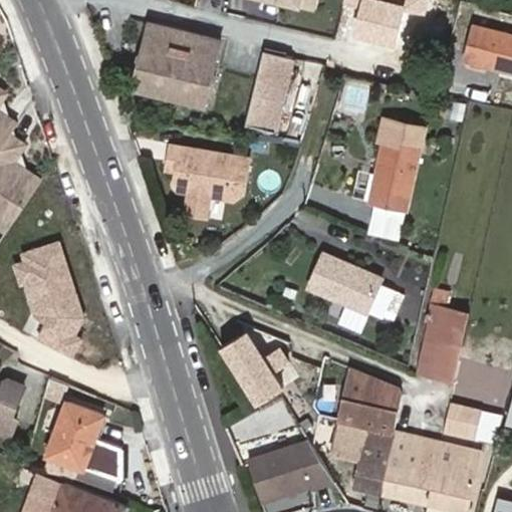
[(403,4),(387,0),(360,0),(352,39),(394,48),(403,4)]
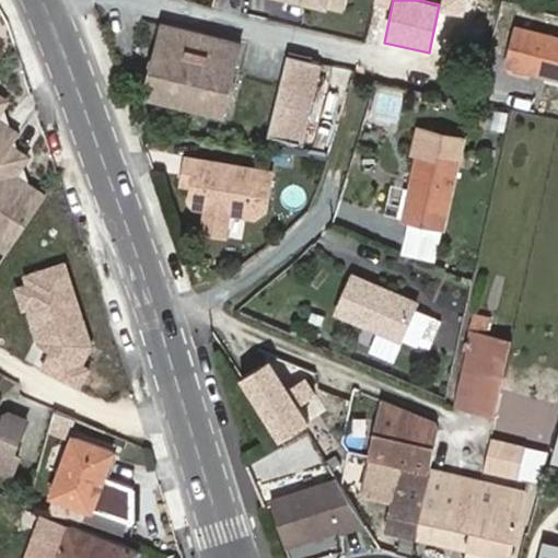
[(147,96),(221,115),(239,45),(163,26),(147,96)]
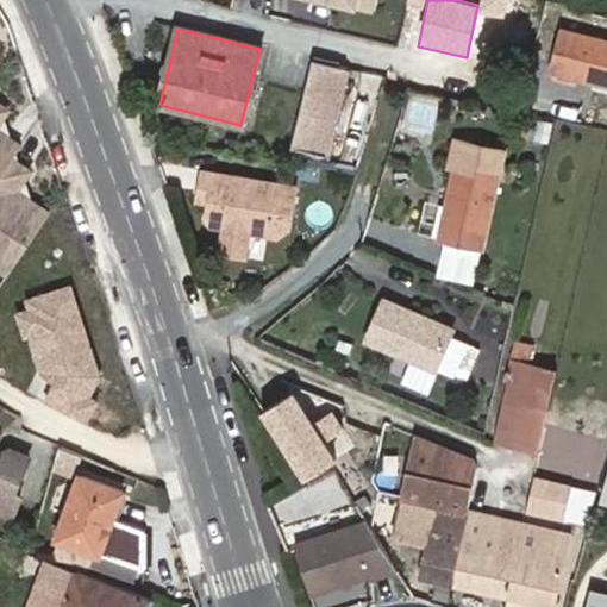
[(606,42),(562,31),(552,72),(606,86),(606,42)]
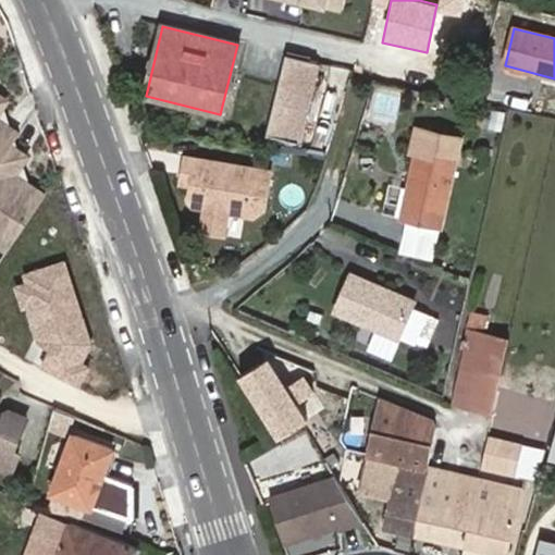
[(315,63),(285,57),(267,135),(295,143),(315,63)]
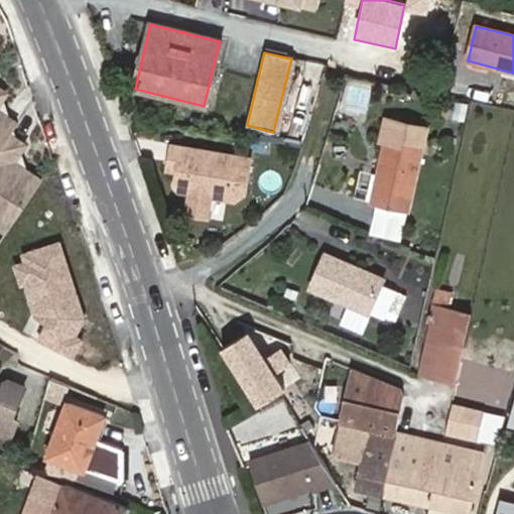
[(0,149),(10,134),(17,123),(10,119),(0,111),(0,88),(0,149)]
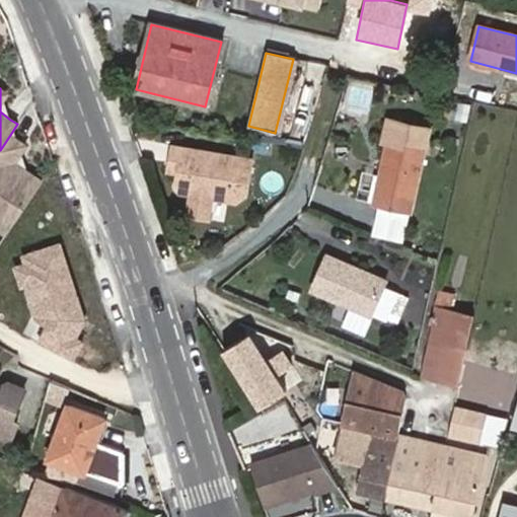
[(0,88),(0,112),(10,120),(0,88)]
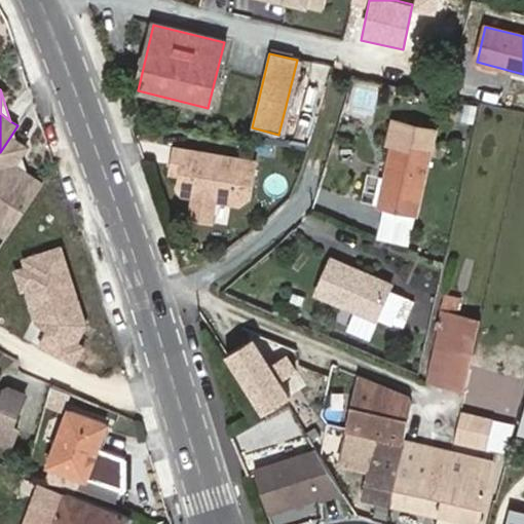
[(386,143),(394,145),(378,209),(382,211),(380,223),(410,230),(433,131),(393,121),(386,143)]
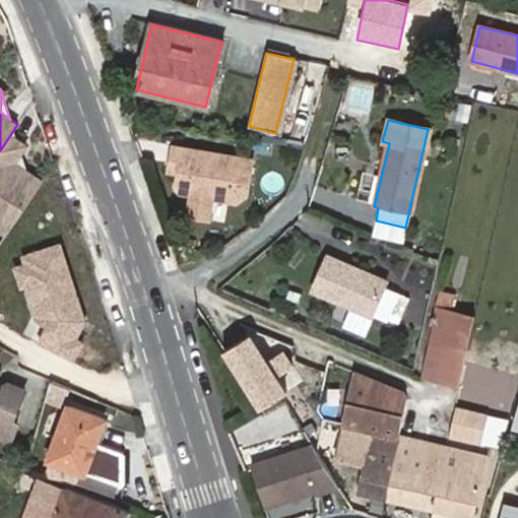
[(24,145),(10,135),(0,150),(0,227),(8,233),(42,182),(25,172),(21,177),(15,171),(11,172),(10,167),(13,163),(24,145)]
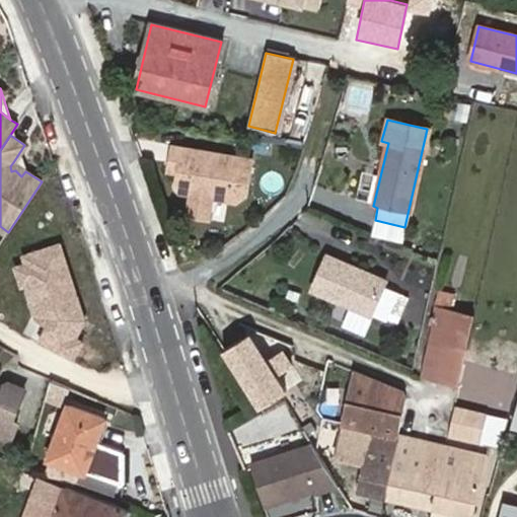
[(240,161),(162,141),(158,158),(166,160),(160,181),(165,189),(177,192),(171,214),(192,219),(198,198),(221,204),(233,194),(240,161)]
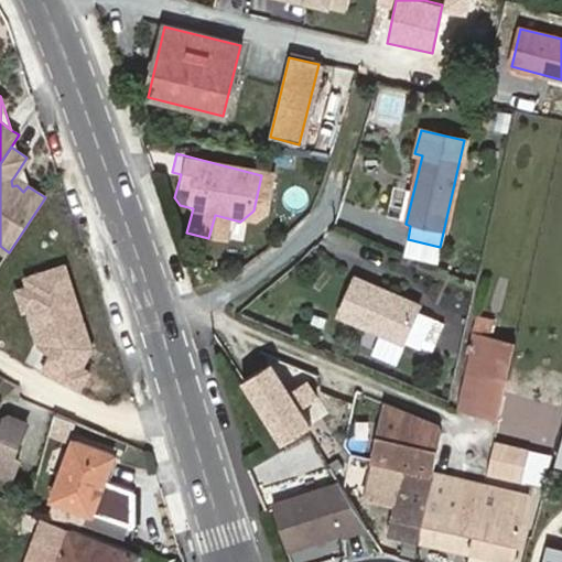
[(14,176),(11,181),(12,186),(17,185),(23,192),(28,186),(14,176)]
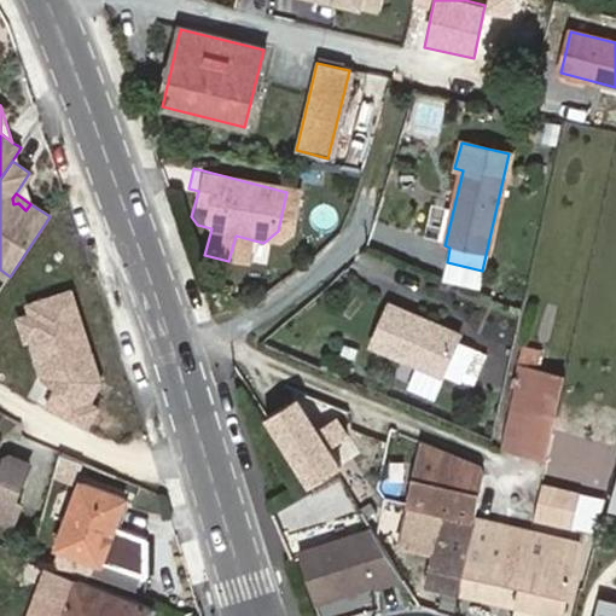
[(428,205),(424,239),(440,242),(443,208),(428,205)]
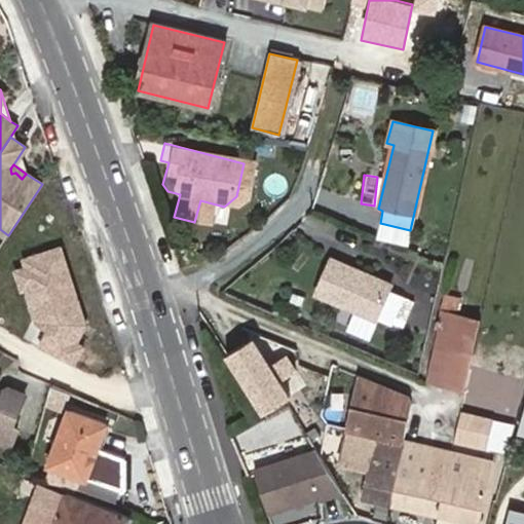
[(59,246),(22,258),(25,266),(13,270),(21,290),(25,288),(37,323),(48,328),(39,346),(73,363),(82,344),(75,341),(81,329),(78,327),(80,323),(59,246)]
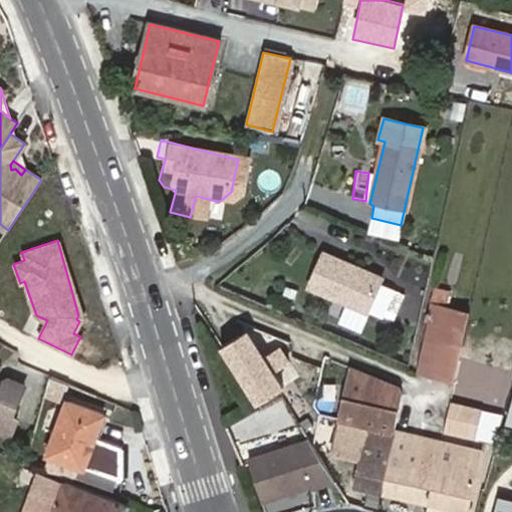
[(379,284),(381,278),(323,254),(309,288),(380,318),(392,290),(379,284)]
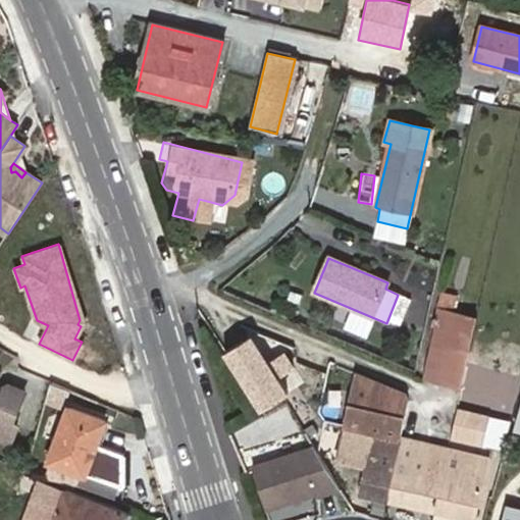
[(429,306),(436,308),(446,310),(449,296),(432,292),(429,306)]
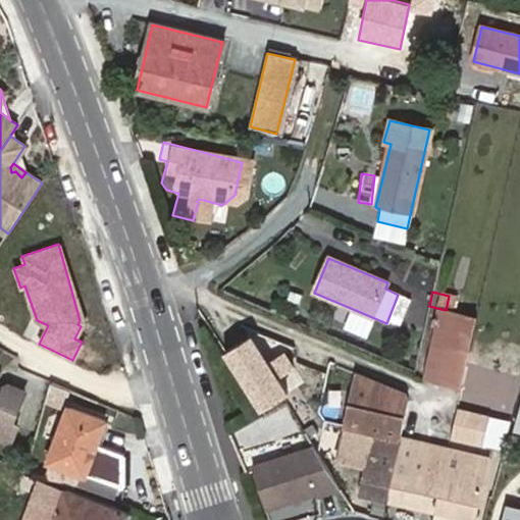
[(429,343),(419,378),(436,383),(448,348),(455,312),(446,310),(436,308),(429,343)]
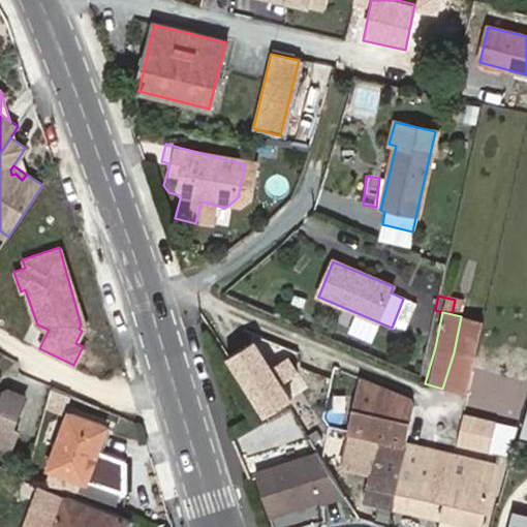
[(370,341),(375,324),(351,316),(346,333),(370,341)]
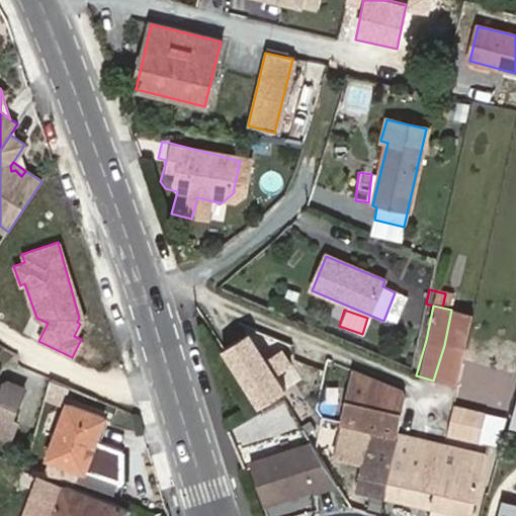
[(433,380),(450,384),(460,349),(467,314),(451,310),(444,345),(433,380)]
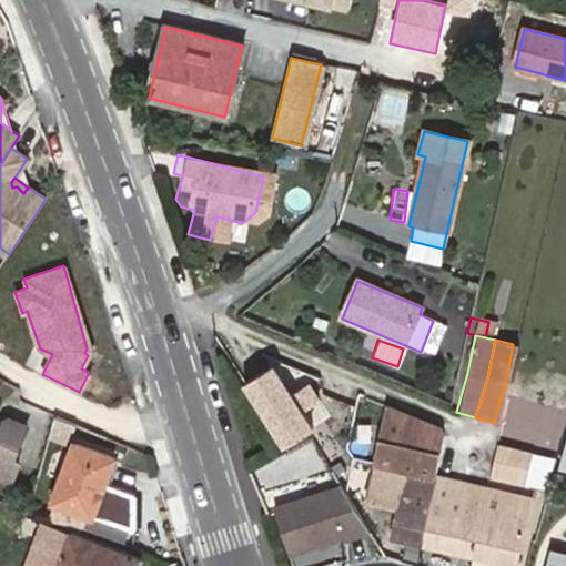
[(392,539),(420,545),(435,478),(443,435),(440,428),(387,407),(375,466),(404,472),(392,539)]
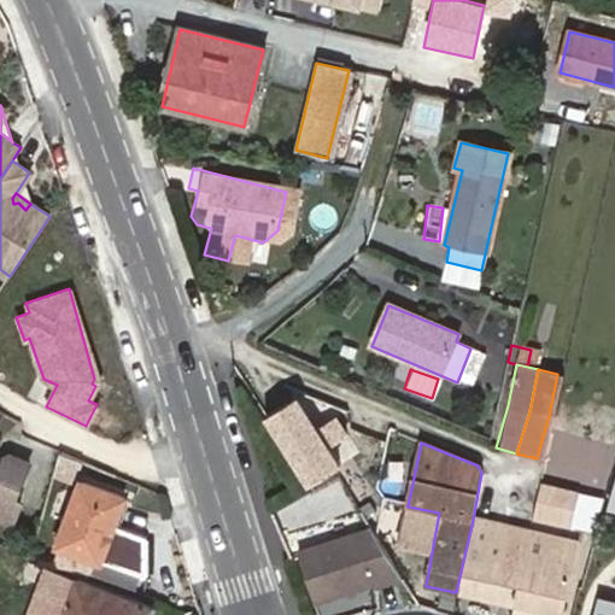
[(0,519),(12,525),(22,504),(16,502),(30,466),(12,457),(7,458),(1,472),(0,472),(0,519)]
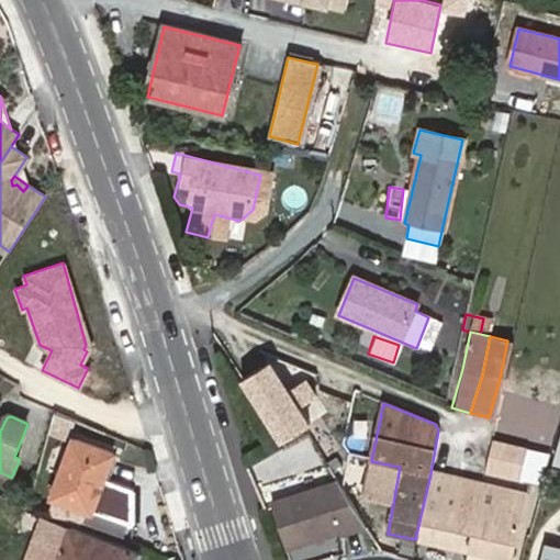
[(114,452),(77,435),(54,493),(135,524),(137,490),(107,477),(114,452)]
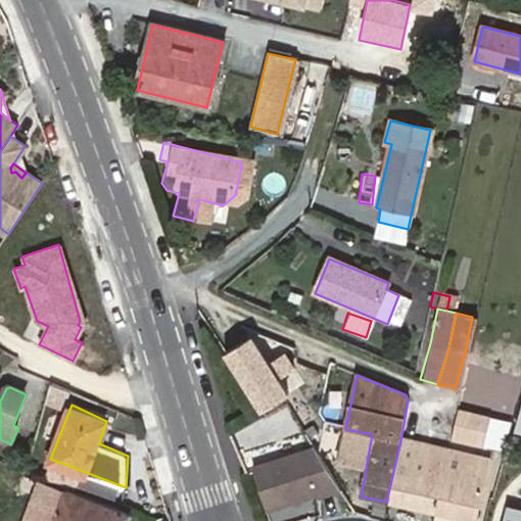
[(451,440),(483,450),(491,422),(460,413),(451,440)]
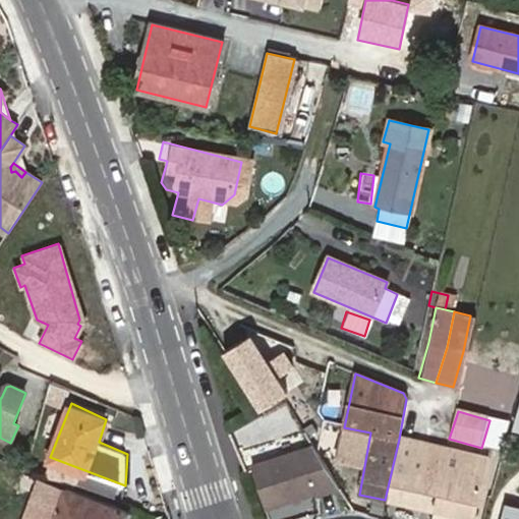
[(385,500),(429,509),(443,449),(399,439),(385,500)]
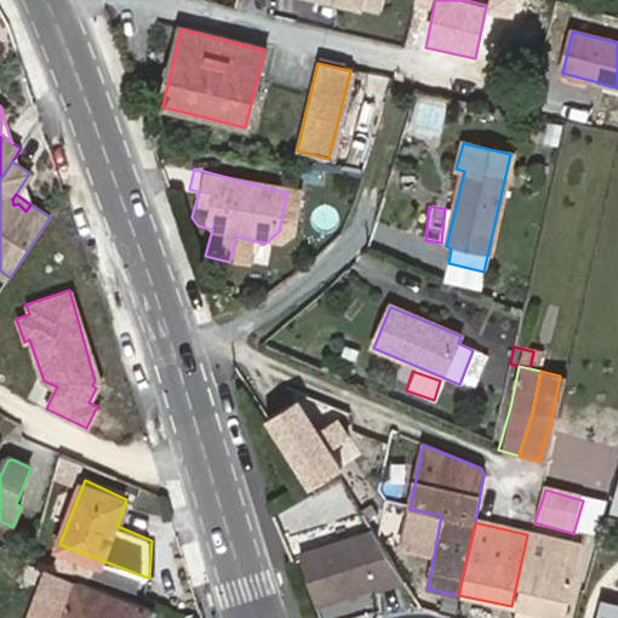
[(373,594),(399,581),(367,531),(304,560),(326,607),(370,588),(373,594)]
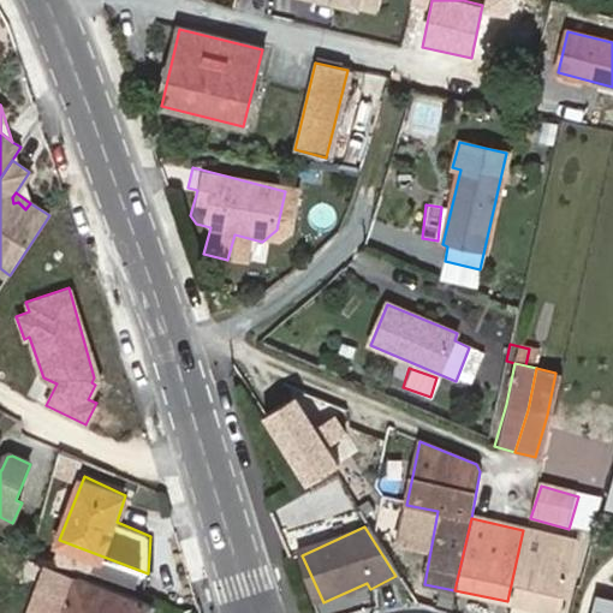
[(523,530),(507,601),(554,612),(559,612),(575,542),(523,530)]
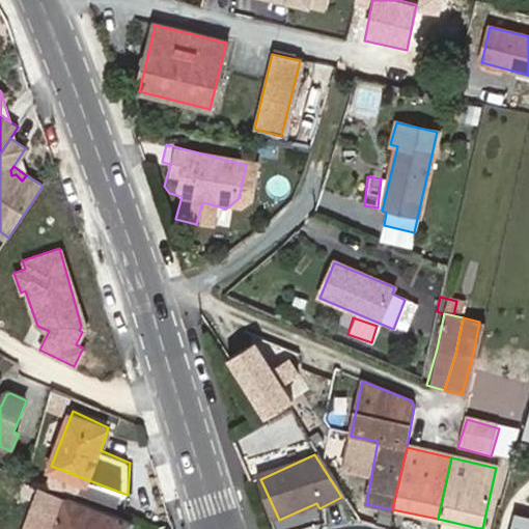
[(528,528),(528,477),(525,476),(509,528),(528,528)]
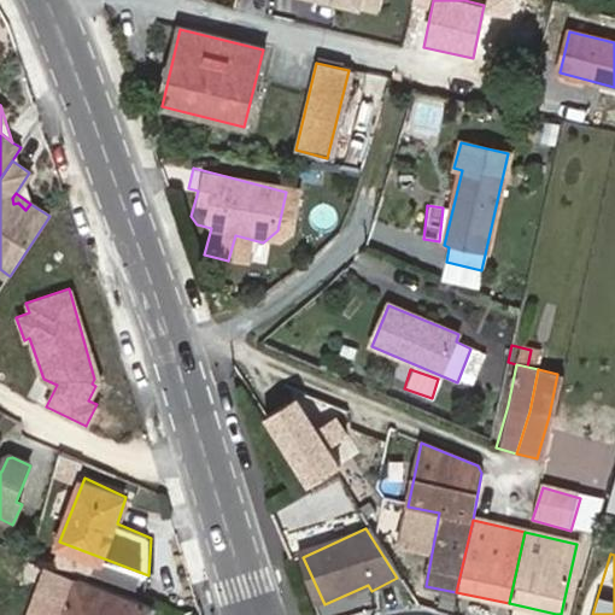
[(154,614),(158,607),(110,589),(48,567),(29,614),(154,614)]
